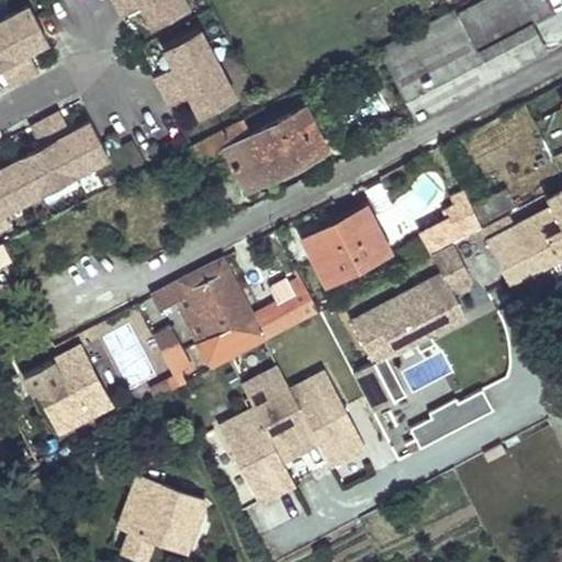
[(188,6),(184,0),(113,0),(122,15),(143,4),(147,2),(150,8),(147,14),(153,24),(188,6)]
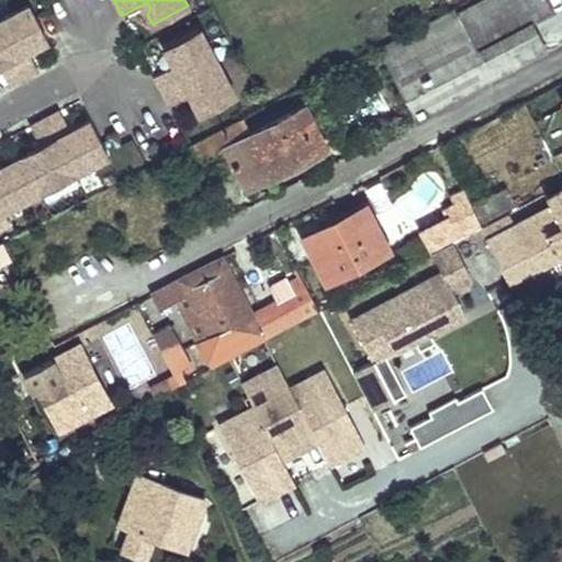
[(480,0),(458,11),(456,7),(380,46),(417,119),(546,52),(531,21),(552,11),(546,0),(480,0)]
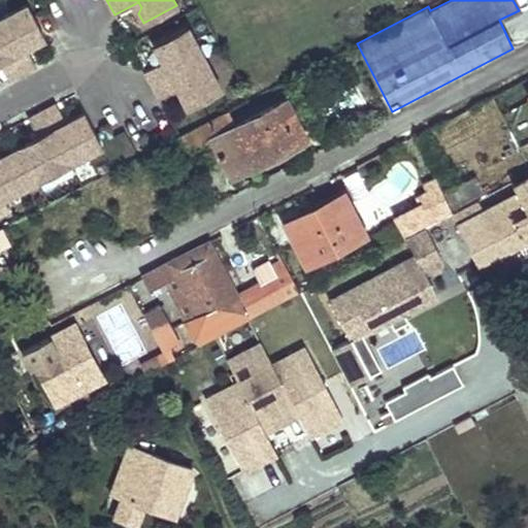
[(44,37),(26,4),(0,17),(0,65),(6,78),(34,65),(26,47),(22,41),(26,39),(33,43),(44,37)]
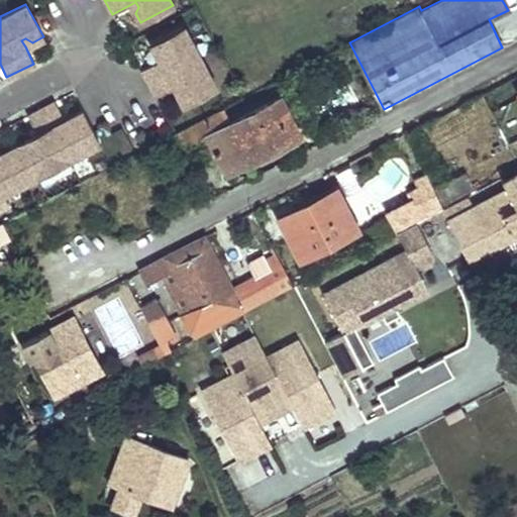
[(216,89),(183,25),(150,42),(156,53),(162,53),(164,58),(160,61),(140,70),(156,97),(174,88),(179,85),(181,90),(178,96),(184,106),(216,89)]
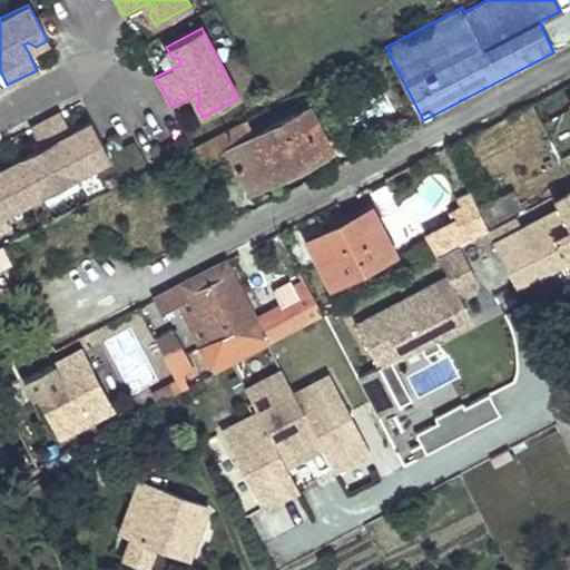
[(28,42),(23,45),(28,51),(36,47),(28,42)]
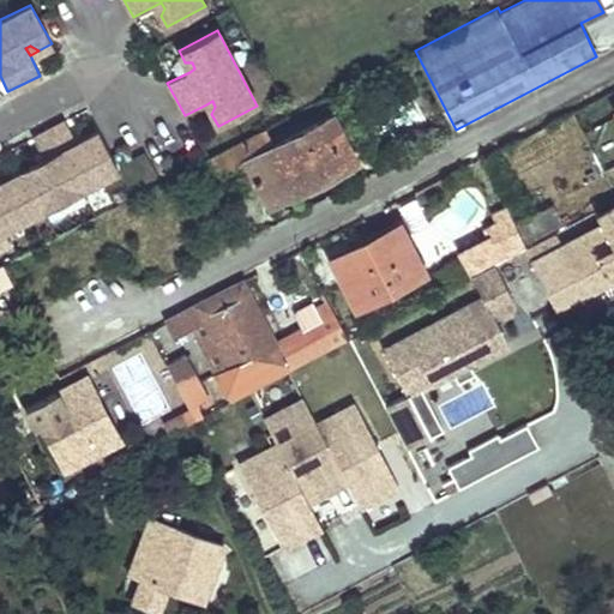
[(355,157),(332,115),(275,145),(266,127),(208,158),(216,175),(245,161),(268,204),(355,157)]
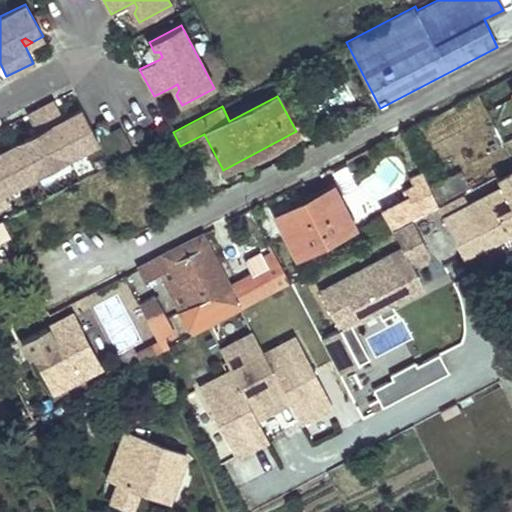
[(0,194),(99,143),(81,109),(73,114),(71,121),(66,124),(63,119),(54,102),(28,116),(37,133),(39,138),(34,141),(28,138),(12,146),(10,154),(4,157),(1,152),(0,149),(0,194)]
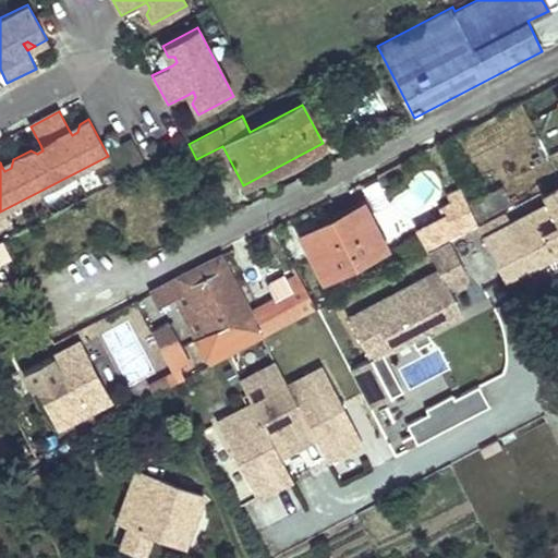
[(80,124),(69,130),(72,135),(77,132),(80,124)]
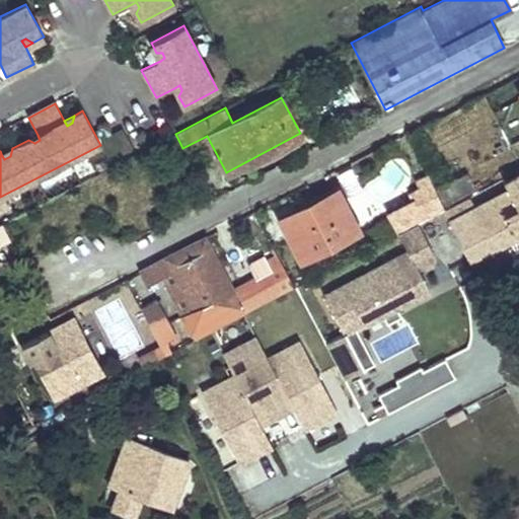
[(12,148),(1,154),(4,159),(10,156),(12,148)]
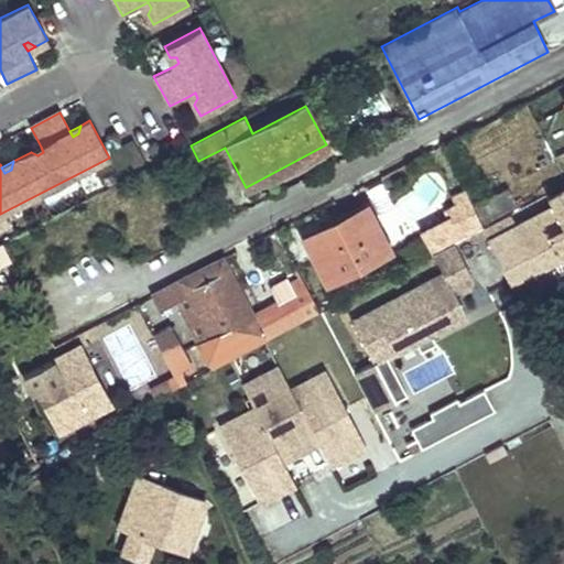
[(510,282),(563,253),(563,188),(549,197),(553,208),(517,226),(511,215),(483,230),(510,282)]
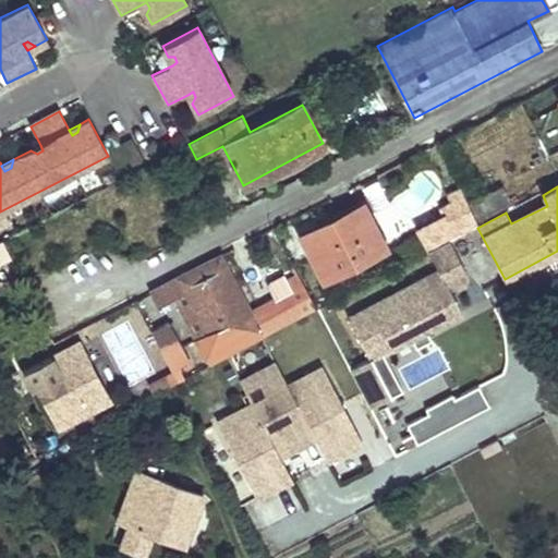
[(511,203),(505,189),(474,204),(481,217),(511,203)]
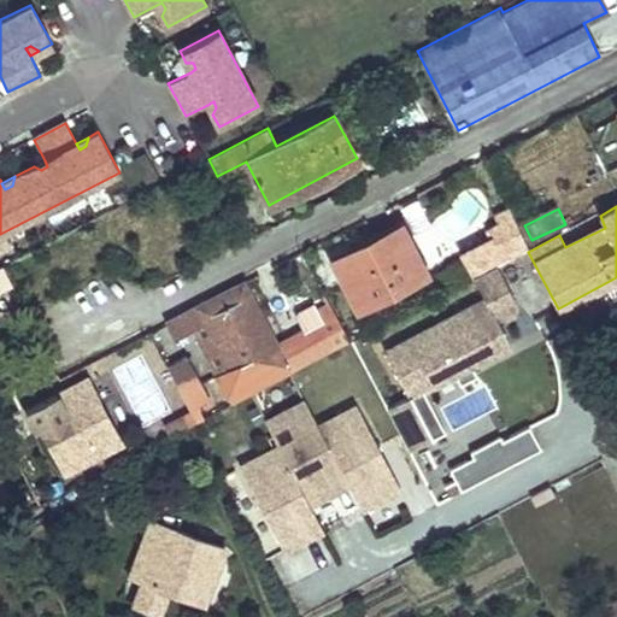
[(425,274),(403,225),(333,260),(357,309),(425,274)]
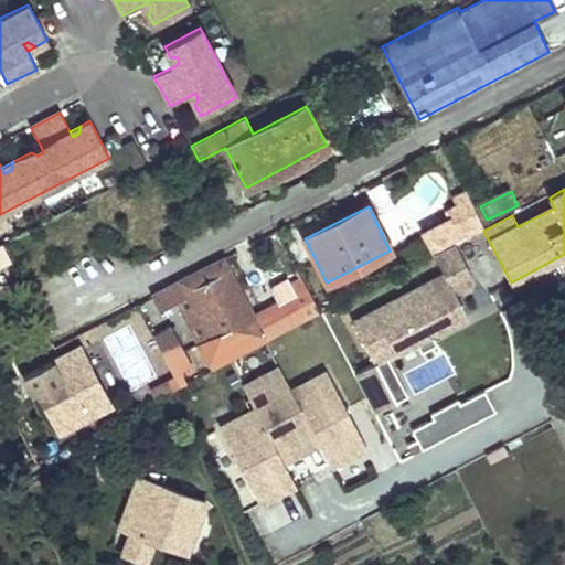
[(451,217),(423,232),(435,253),(455,243),(462,238),(457,228),(451,217)]
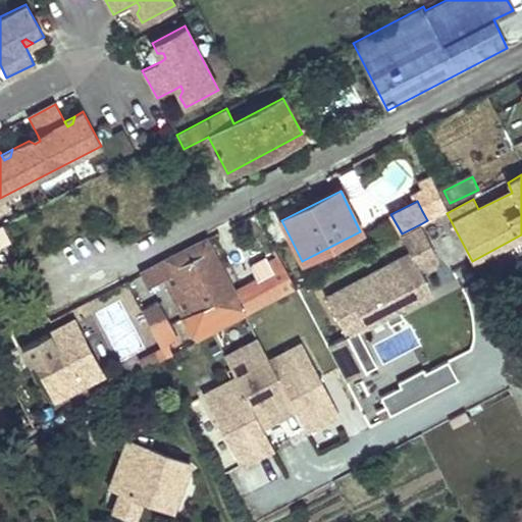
[(447,210),(441,202),(422,211),(427,220),(447,210)]
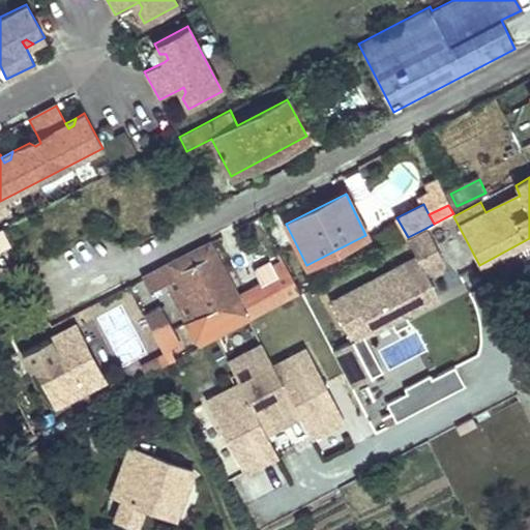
[(352,340),(332,350),(352,386),(373,376),(359,351),(370,346),(363,334),(390,320),(395,329),(410,322),(406,313),(439,295),(429,275),(440,269),(444,259),(427,228),(408,237),(417,256),(331,301),(352,340)]
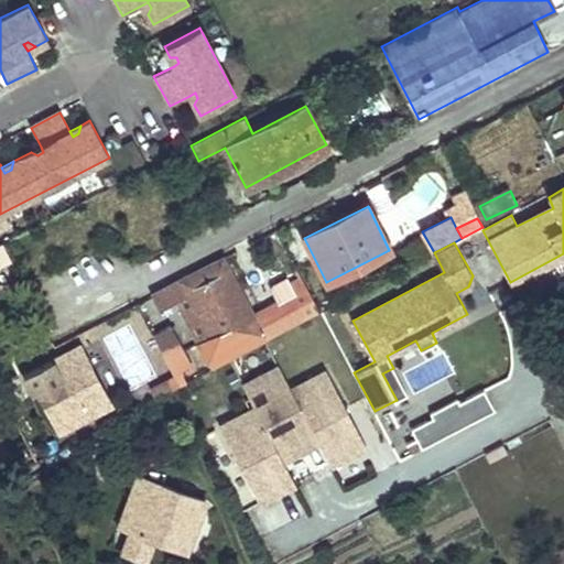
[(224,258),(154,293),(161,306),(176,299),(199,344),(252,314),(251,312),(224,258)]
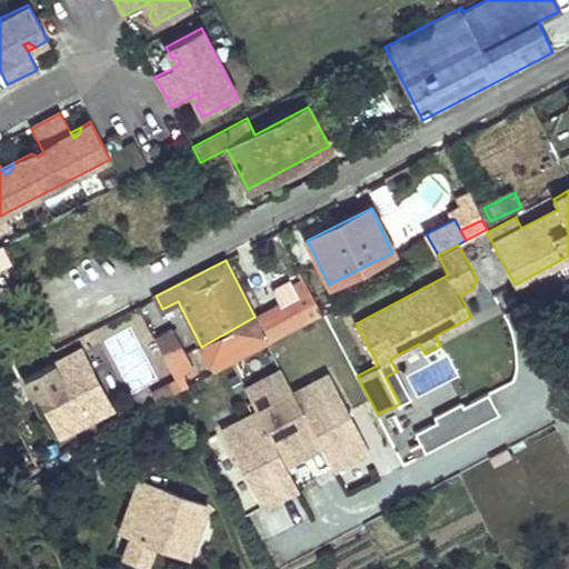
[(255,317),(201,347),(215,373),(323,316),(302,277),(290,283),(297,296),(279,305),(278,302),(253,315),(255,317)]
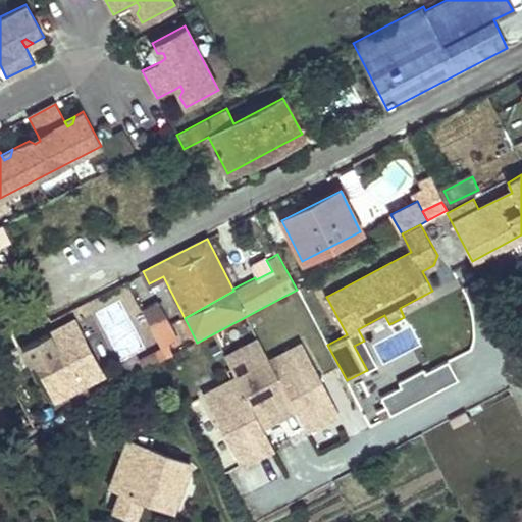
[(264,255),(248,263),(255,277),(256,279),(272,271),(266,260),(264,255)]
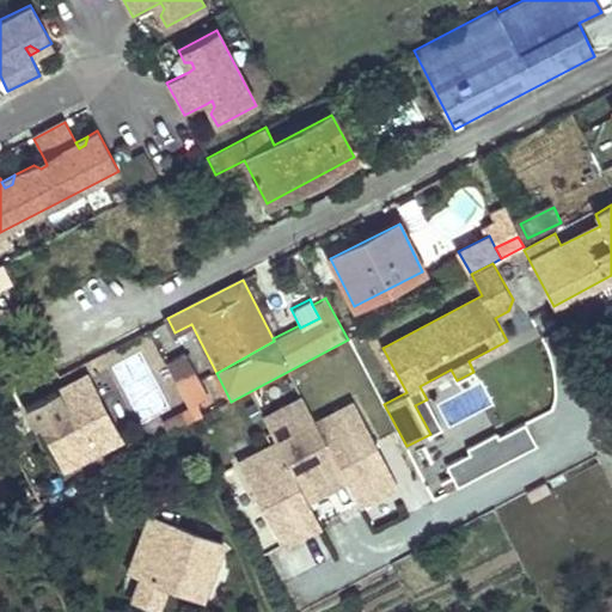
[(185,354),(167,363),(181,390),(200,380),(185,354)]
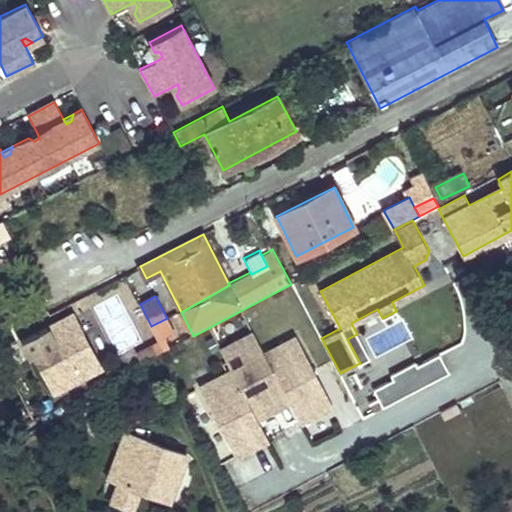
[(241,312),(211,329),(220,345),(250,328),(241,312)]
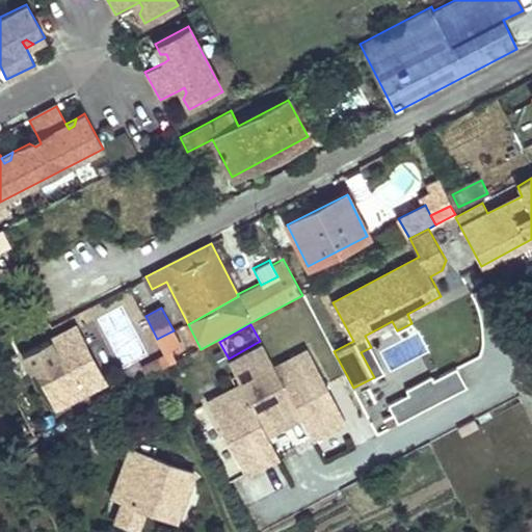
[(105,381),(76,325),(52,337),(82,394),(105,381)]
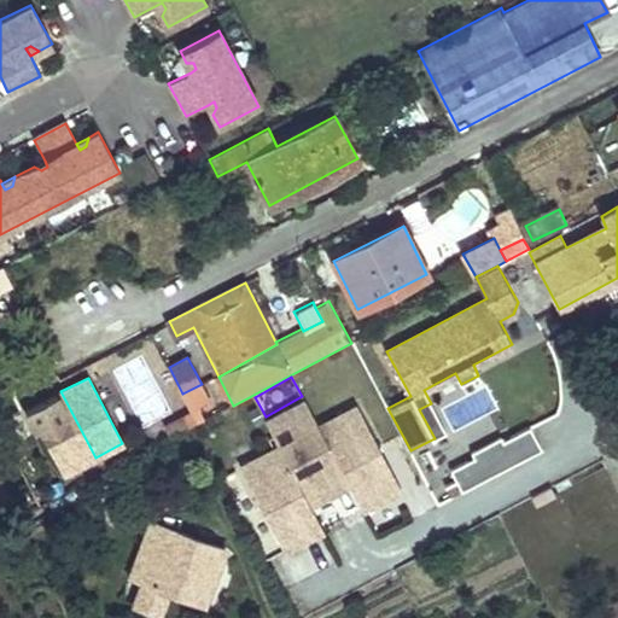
[(202,384),(182,394),(191,410),(210,401),(202,384)]
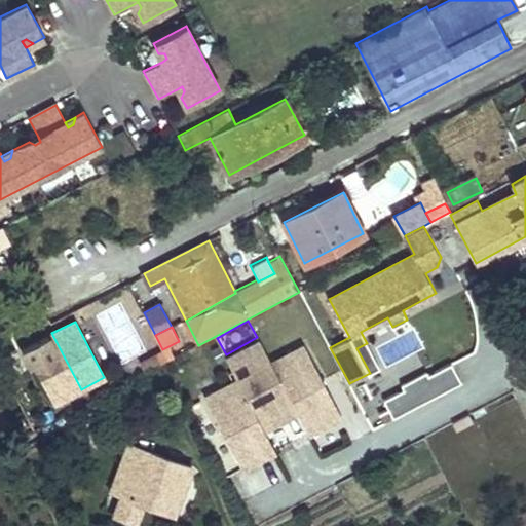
[(81,389),(51,333),(22,348),(30,365),(35,362),(55,403),(81,389)]
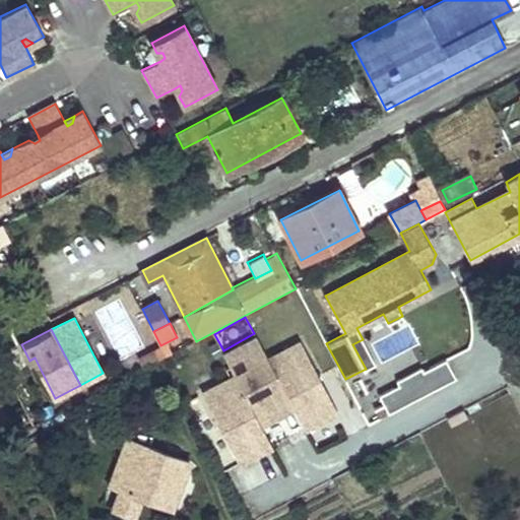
[(268,360),(257,339),(224,356),(236,377),(261,426),(294,408),(268,360)]
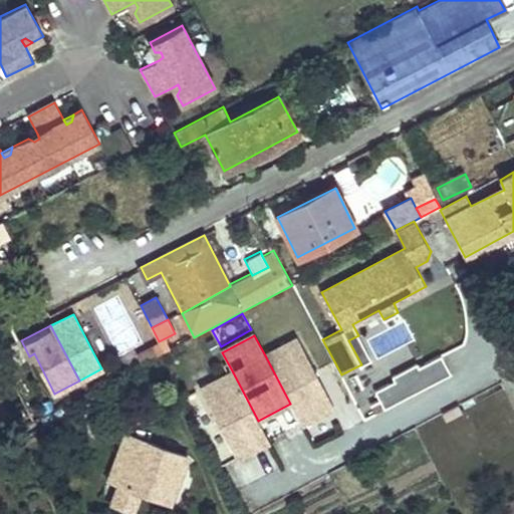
[(348,340),(361,364),(371,358),(358,335),(348,340)]
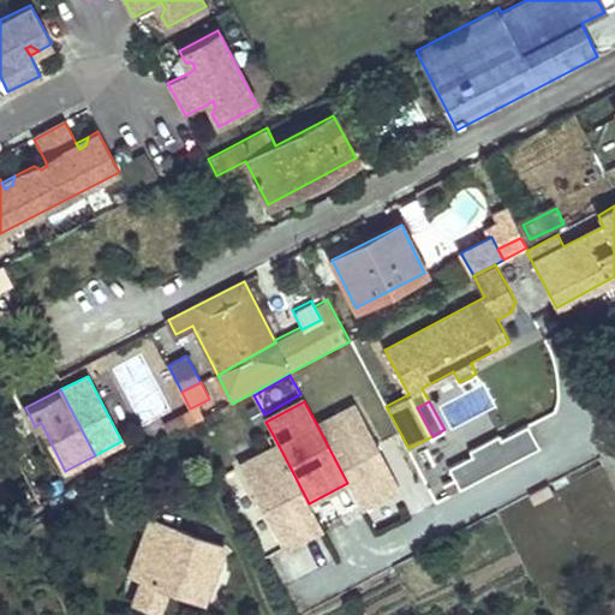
[(356,405),(317,425),(347,483),(360,508),(399,488),(356,405)]
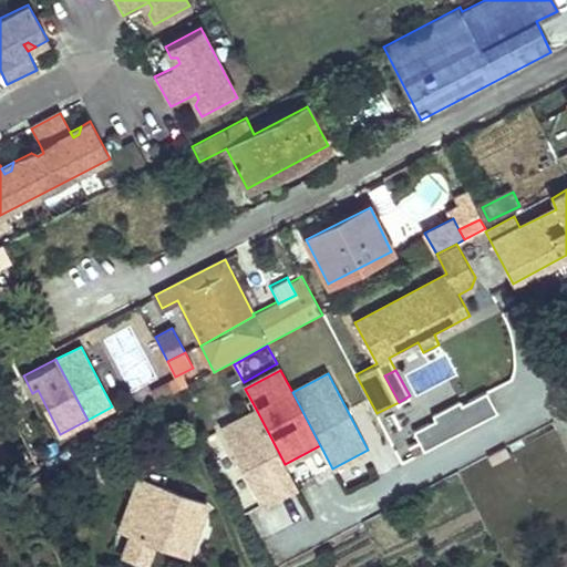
[(32,393),(23,375),(13,381),(21,399),(32,393)]
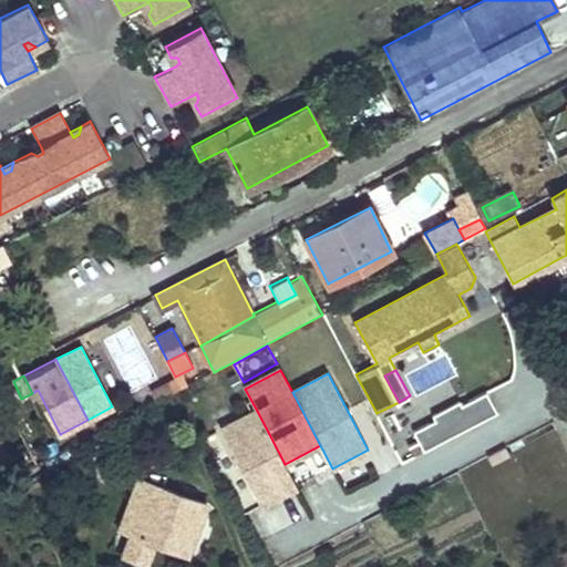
[(413,432),(423,452),(497,413),(486,392),(461,405),(460,401),(432,415),(434,421),(413,432)]
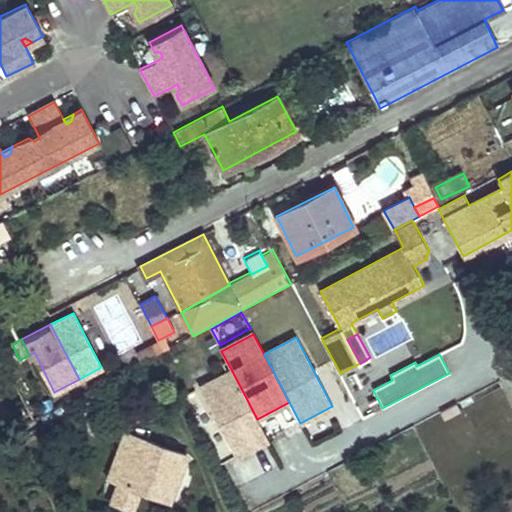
[(232,371),(199,388),(235,457),(268,440),(257,419),(232,371)]
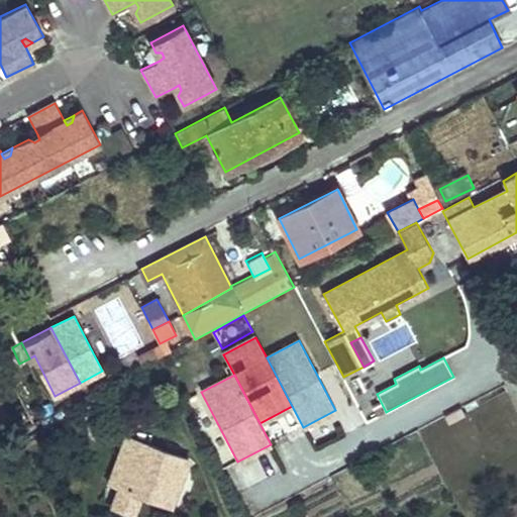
[(171,505),(188,459),(125,436),(108,482),(120,487),(112,507),(132,514),(141,495),(171,505)]
